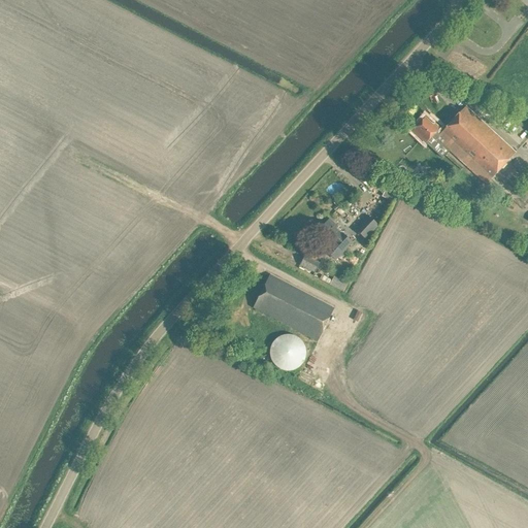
[(436,139),(486,186),(516,154),(465,107),(440,134),(437,131),(439,129),(434,124),(432,126),(425,119),(418,126),(417,125),(413,129),(414,130),(413,132),(426,143),(431,137),(435,141),(436,139)]
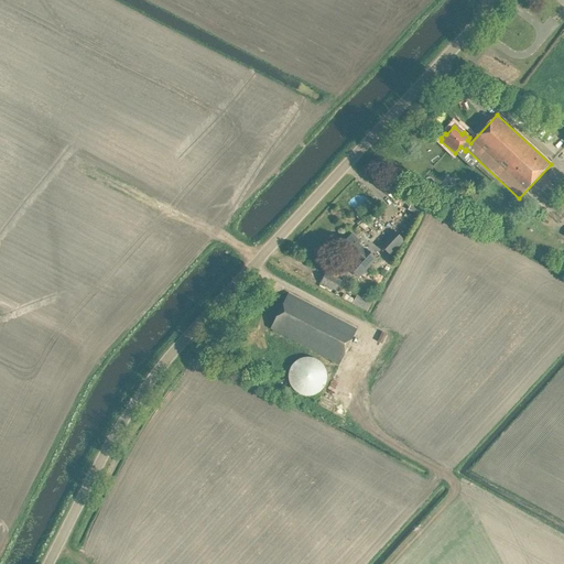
[(420,213),(422,205),(414,202),(411,209),(420,213)]
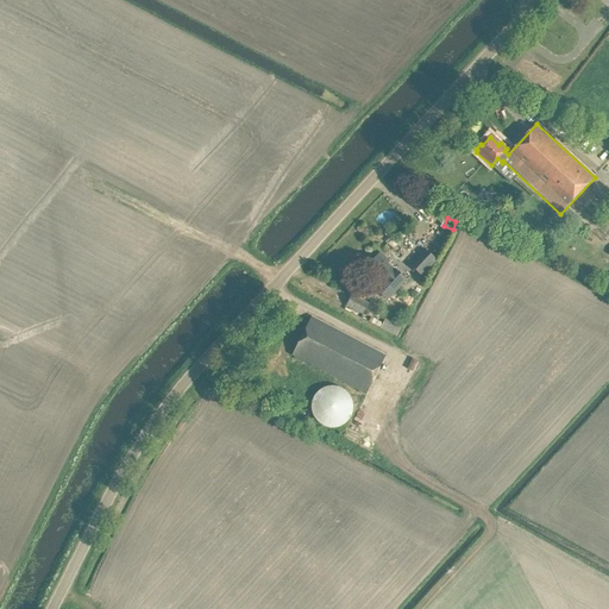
[(424,250),(409,265),(421,276),(435,261),(424,250)]
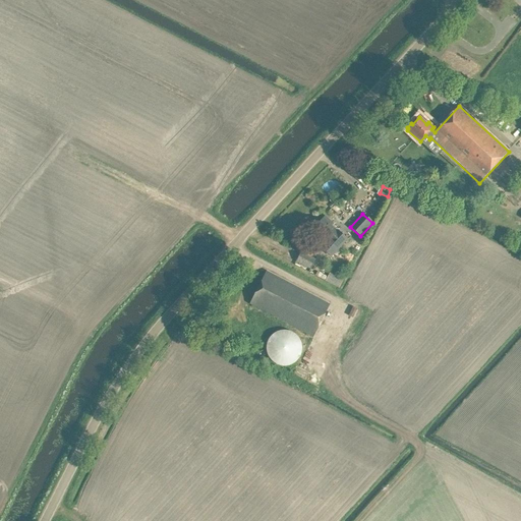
[(326,217),(324,219),(313,229),(327,241),(323,246),(333,255),(347,240),(337,231),(337,232),(331,227),(333,224),(326,217)]
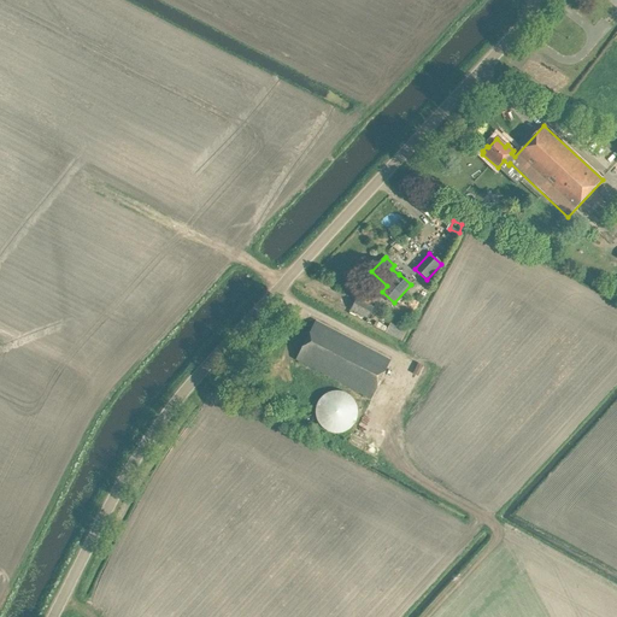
[(372,309),(357,300),(351,310),(368,318),(372,309)]
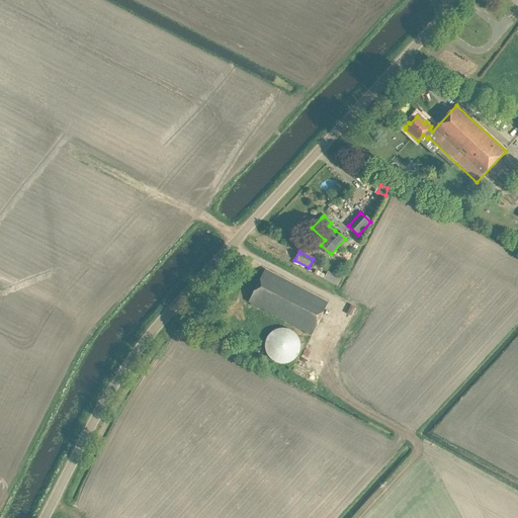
[(248,304),(311,336),(327,304),(264,270),(248,304)]
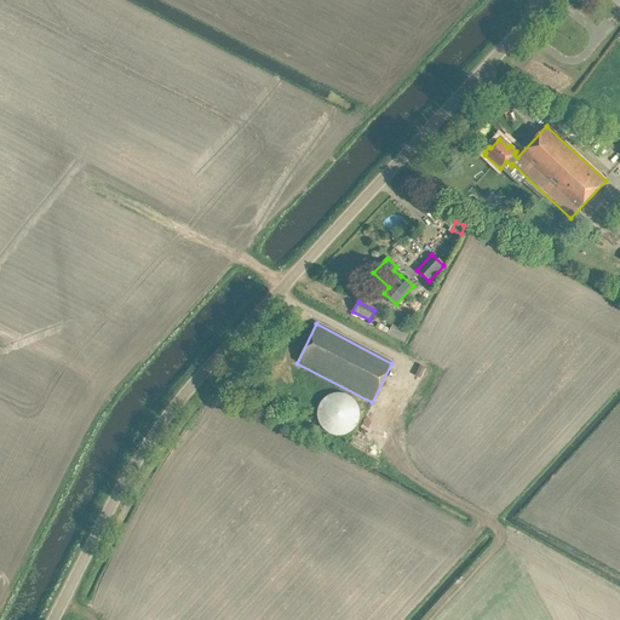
[(403,343),(408,333),(391,325),(386,336),(403,343)]
